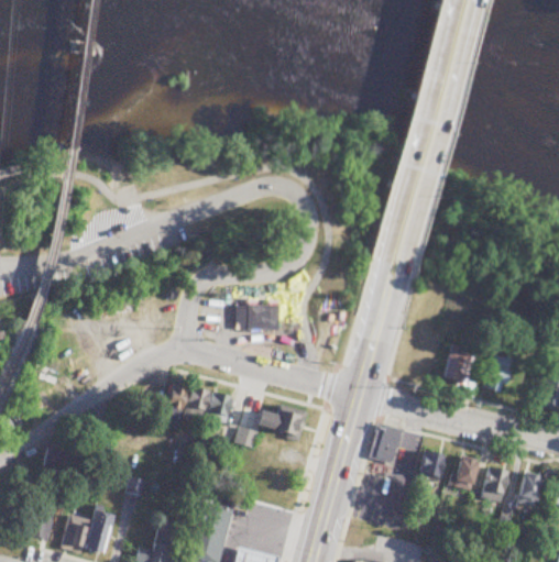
[(234,305),(234,329),(280,329),(280,305),(234,305)]
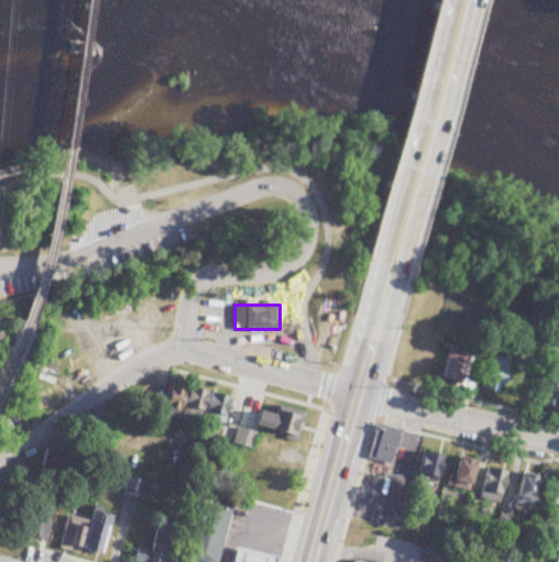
[(291,436),(298,411),(280,405),(276,414),(263,409),(259,425),(291,436)]
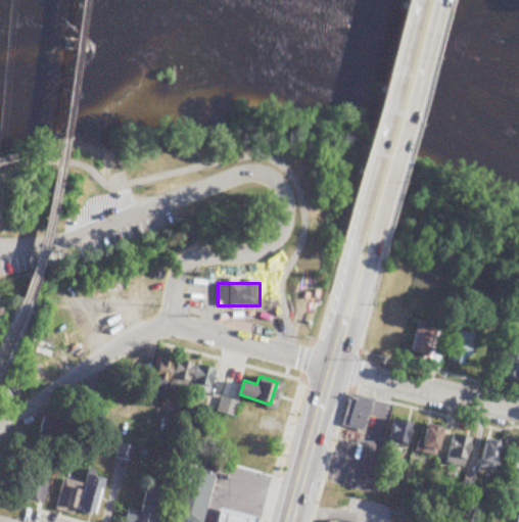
[(385,439),(404,444),(411,422),(391,417),(385,439)]
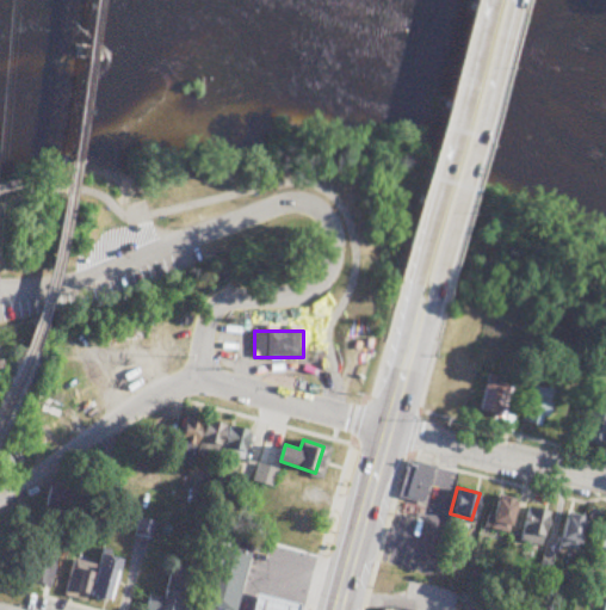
[(76,491),(50,488),(49,512),(74,513),(76,491)]
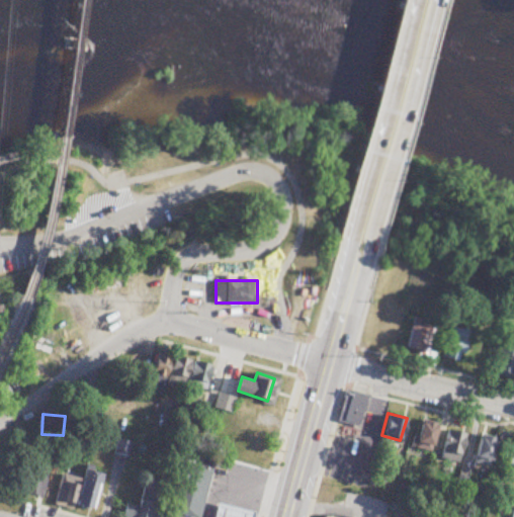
[(222,452),(251,457),(256,433),(248,432),(250,419),(229,415),(222,452)]
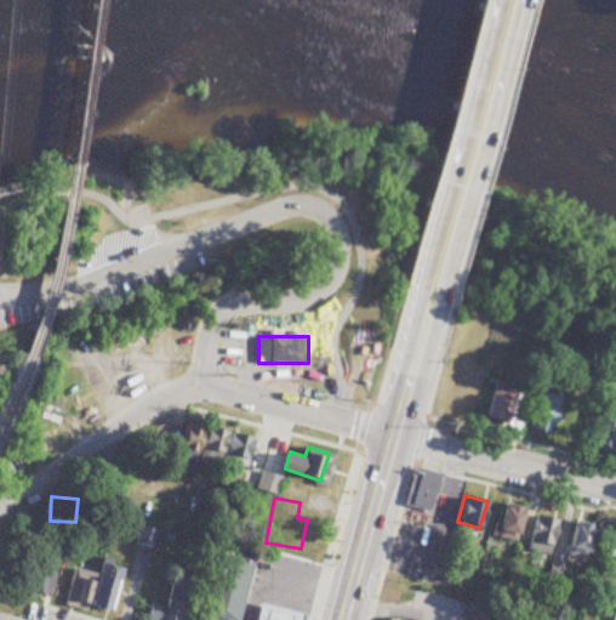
[(545,556),(558,521),(509,504),(497,540),(545,556)]
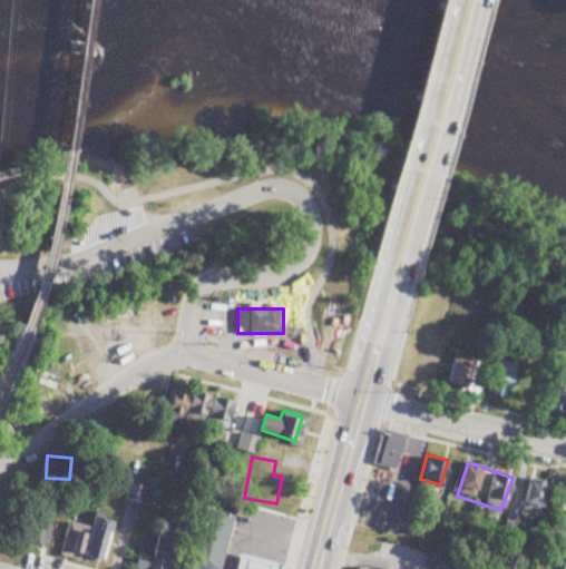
[(547,482),(530,477),(521,503),(538,509),(547,482)]
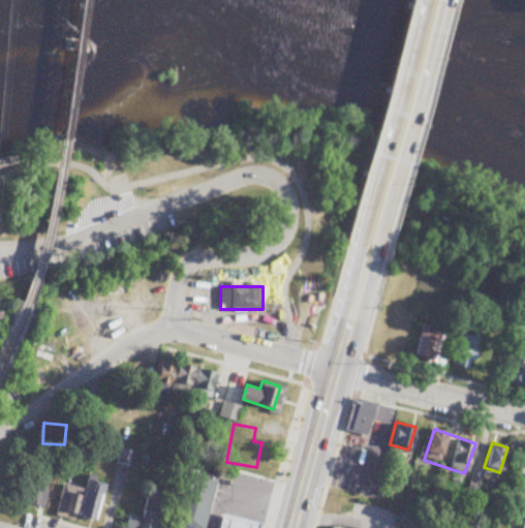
[(176,520),(206,527),(219,475),(189,468),(176,520)]
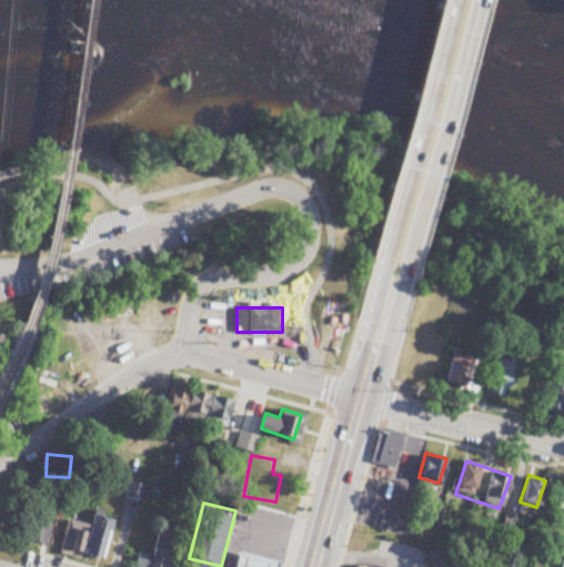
[(117,519),(94,513),(83,553),(106,559),(117,519)]
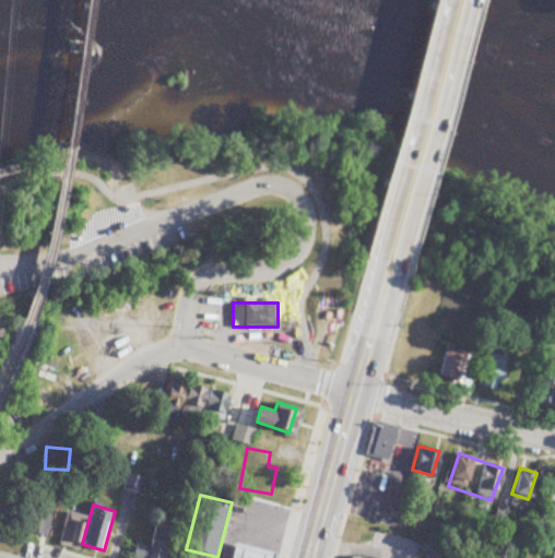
[(137,544),(136,557),(143,557),(176,557),(181,520),(157,517),(154,545),(137,544)]
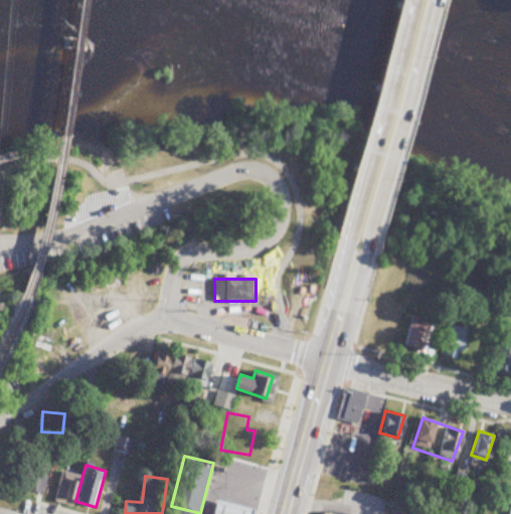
[(254,513),(257,507),(218,496),(212,513),(254,513)]
